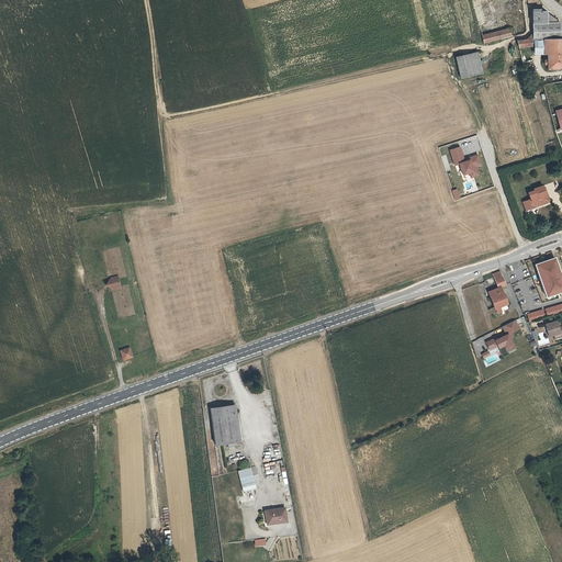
[(561,33),(560,24),(558,24),(557,22),(546,13),(540,14),(539,11),(532,10),(534,41),(535,41),(543,40),(555,40),(555,41),(561,40),(561,33)]
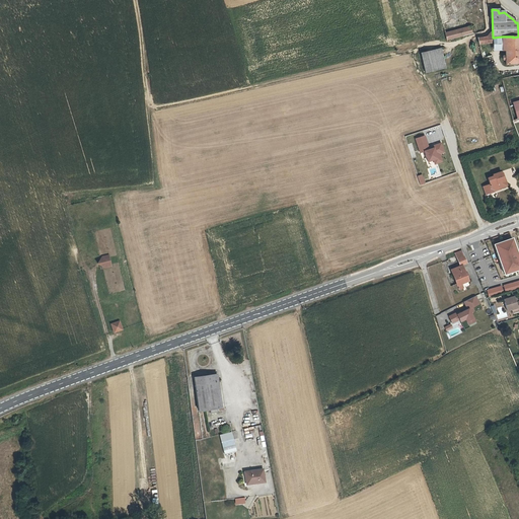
[(471,26),(446,32),(448,40),(473,33),(471,26)]
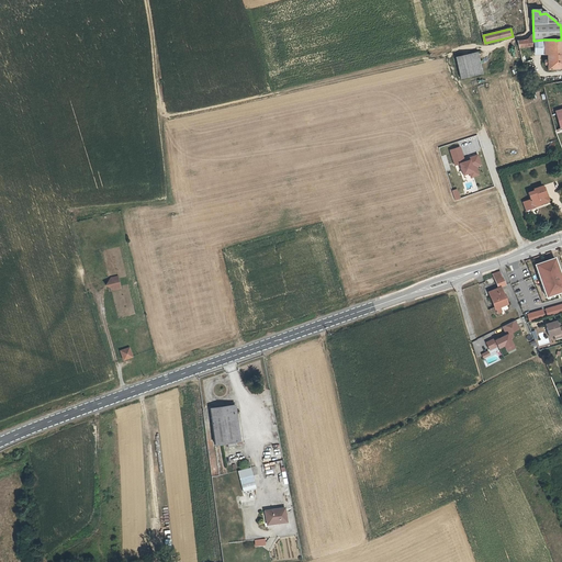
[(534,46),(532,35),(528,40),(524,41),(517,41),(518,48),(534,46)]
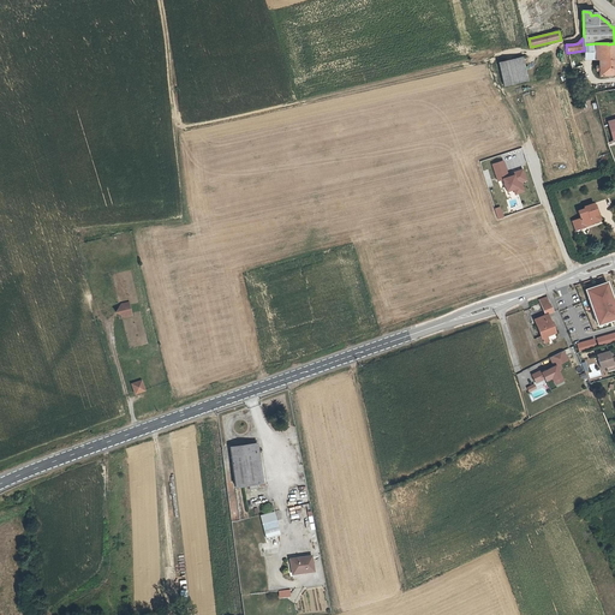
[(614,43),(608,45),(608,43),(595,43),(595,60),(598,60),(598,66),(595,66),(595,70),(598,70),(598,75),(614,75),(614,43)]
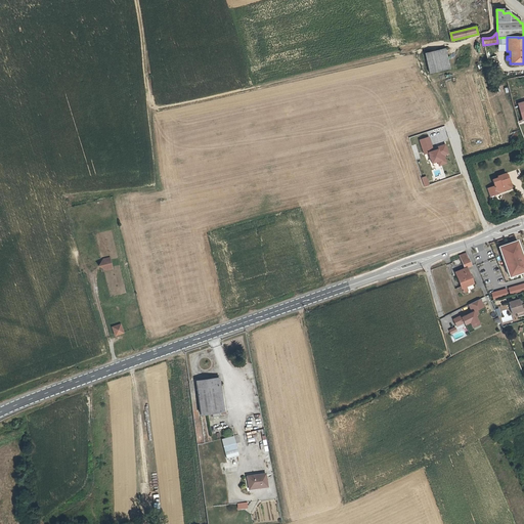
[(448,68),(444,48),(441,49),(425,52),(429,72),(446,69),(448,68)]
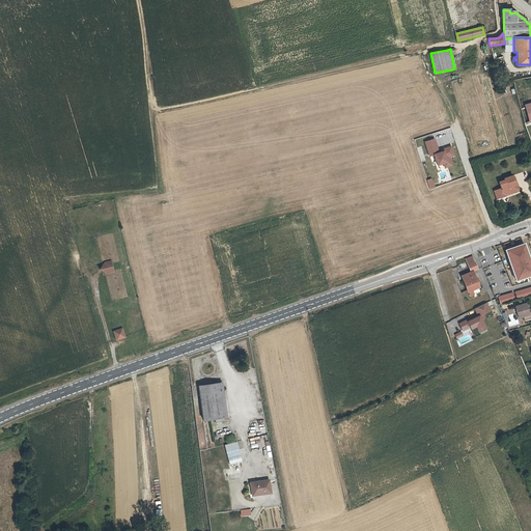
[(435,139),(426,142),(430,156),(435,155),(439,165),(444,164),(446,168),(453,165),(450,157),(454,156),(451,146),(444,149),(445,151),(440,154),(435,139)]
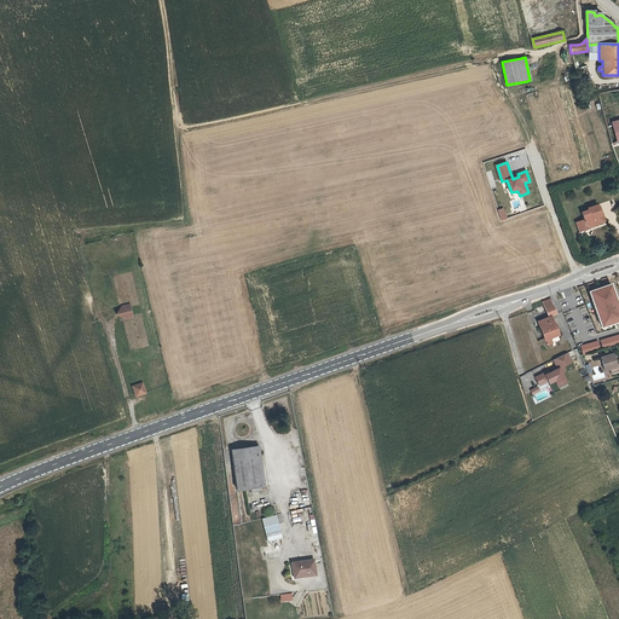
[(599,209),(582,214),(583,220),(574,223),(576,230),(582,229),(583,232),(588,231),(586,225),(591,224),(593,225),(602,223),(599,209)]
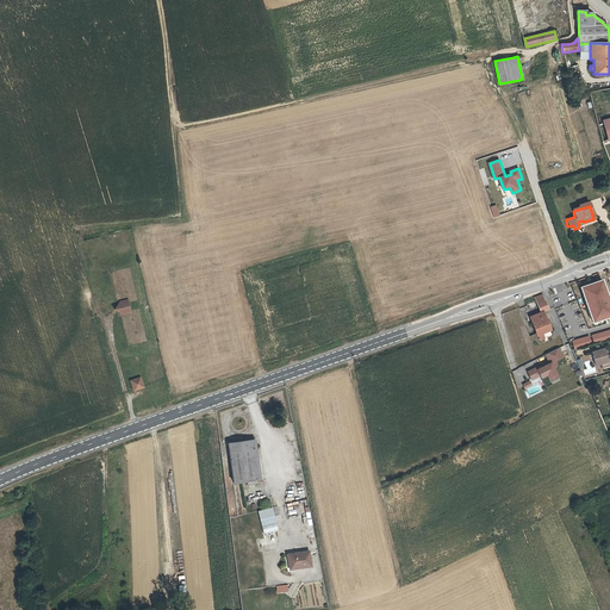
[(609,311),(609,304),(603,286),(601,287),(598,281),(583,287),(584,293),(582,294),(590,317),(593,316),(595,322),(609,316),(609,313),(609,311)]
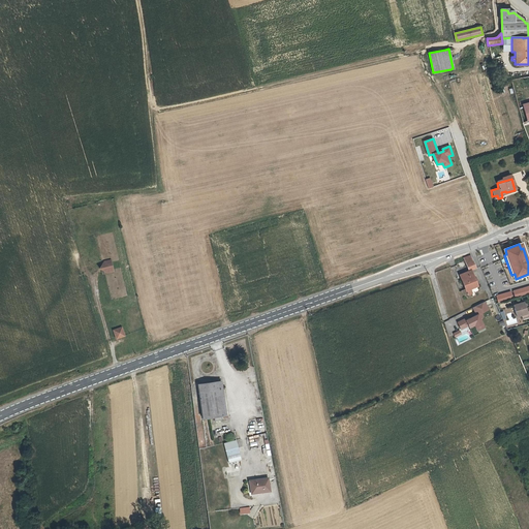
[(469,272),(458,277),(461,284),(473,280),(470,272),(476,270),(471,256),(464,259),(469,272)]
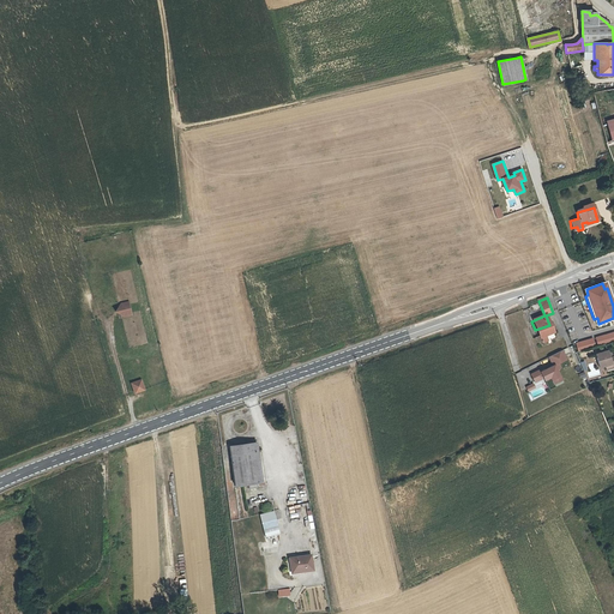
[(128,301),(120,302),(113,312),(124,318),(132,315),(128,301)]
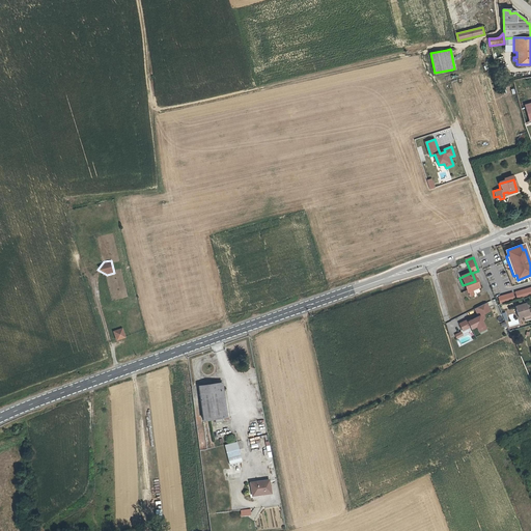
[(475,281),(463,285),(459,278),(458,278),(468,299),(479,294),(476,285),(477,284),(475,281)]
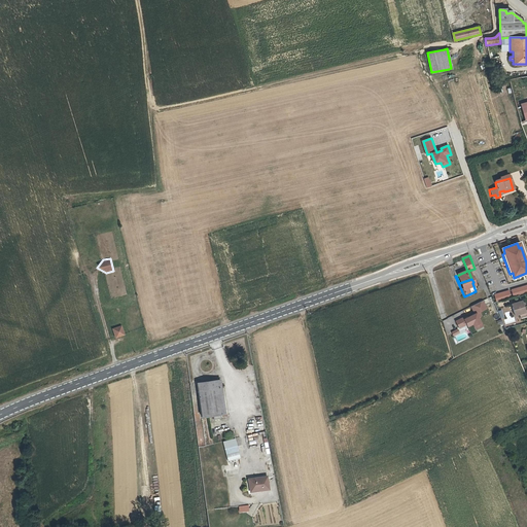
[(526,284),(513,288),(515,295),(526,291),(526,284)]
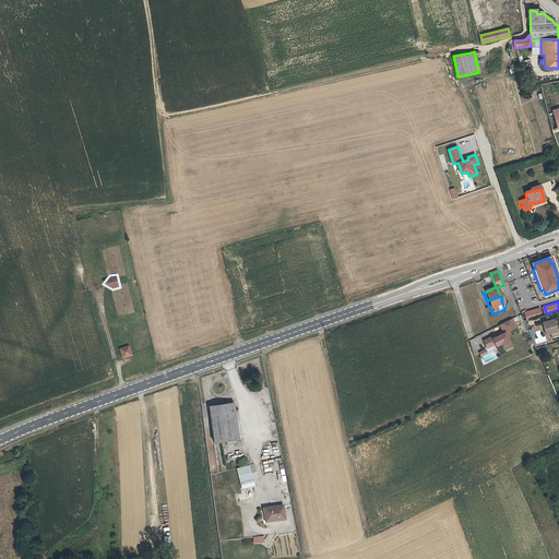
[(526,311),(528,319),(544,314),(542,307),(526,311)]
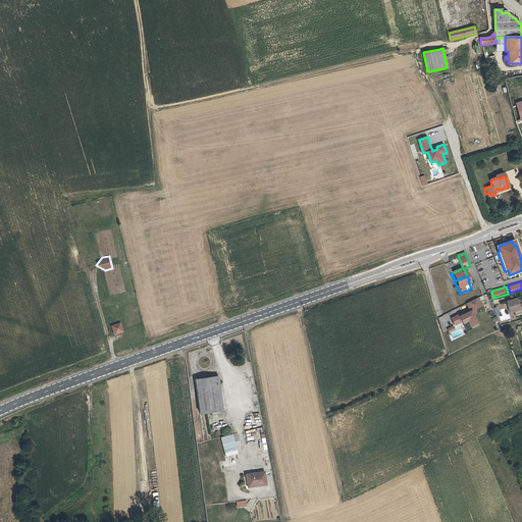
[(459,314),(451,318),(455,324),(462,320),(464,323),(467,321),(471,328),(480,323),(475,315),(479,313),(477,310),(483,306),(479,297),(466,304),(470,310),(460,315),(459,314)]
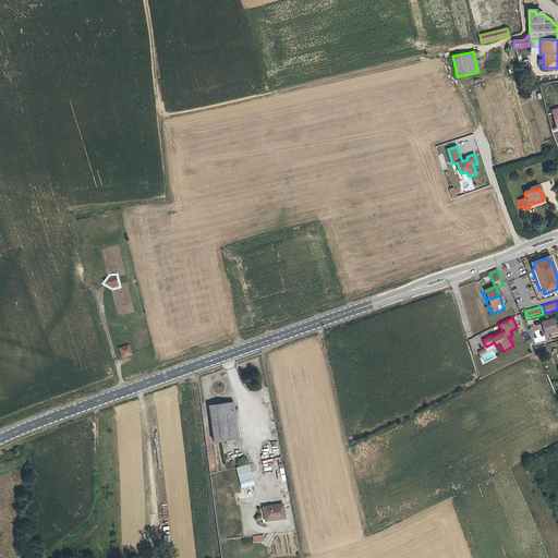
[(556,330),(557,334),(557,323),(556,324),(554,325),(553,318),(542,322),(545,334),(550,332),(556,330)]
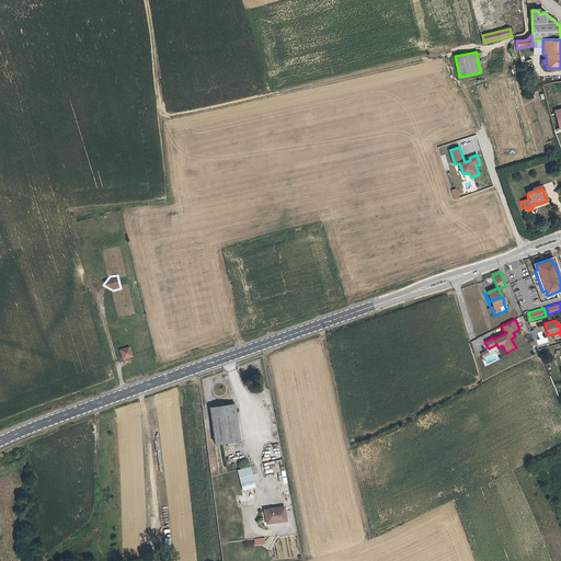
[(123,358),(132,355),(128,347),(119,350),(123,358)]
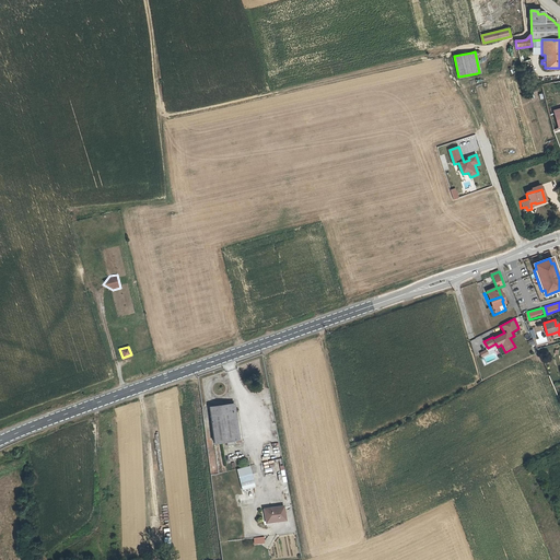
[(234,407),(209,409),(213,445),(234,443),(232,415),(235,415),(234,407)]
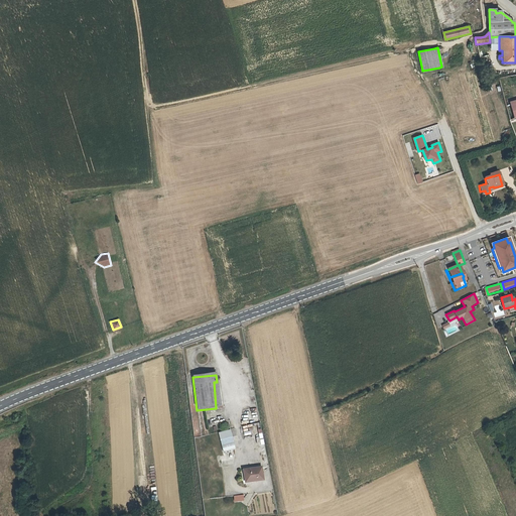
[(234,449),(230,431),(218,434),(222,453),(234,449)]
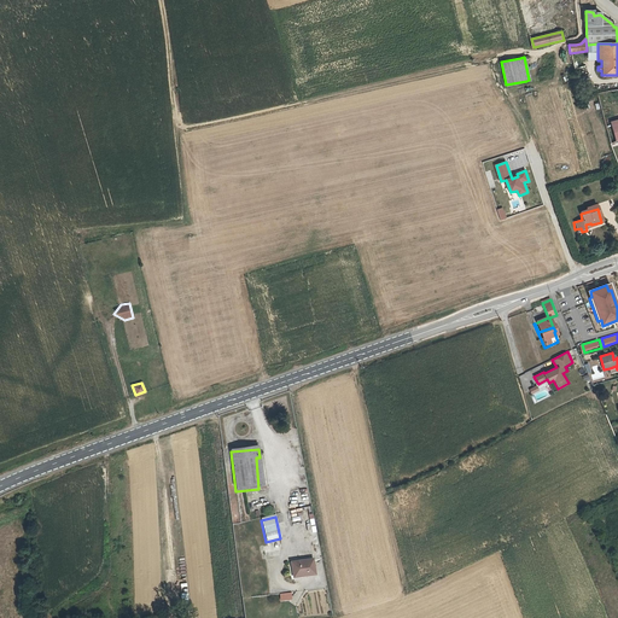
[(287,578),(309,576),(308,561),(286,564),(287,578)]
